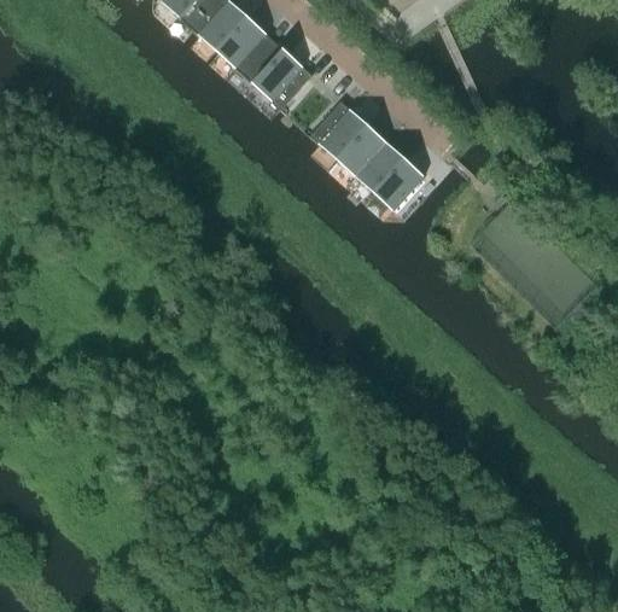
[(163,0),(198,33),(214,15),(197,0),(163,0)]
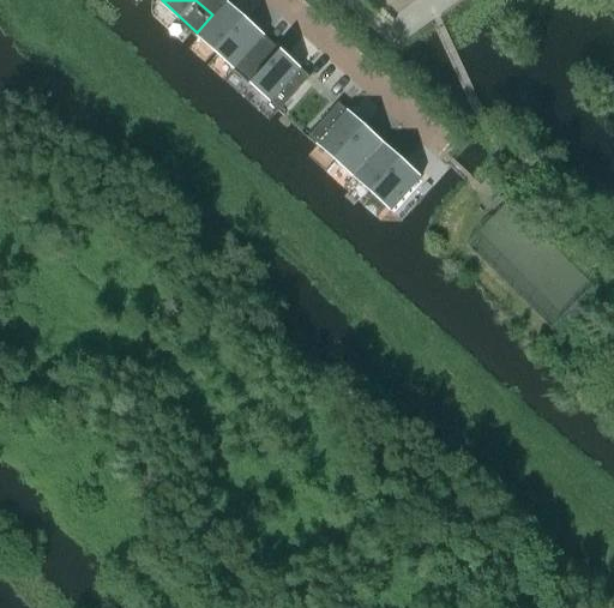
[(196,0),(212,14),(197,32),(215,48),(246,14),(229,0),(196,0)]
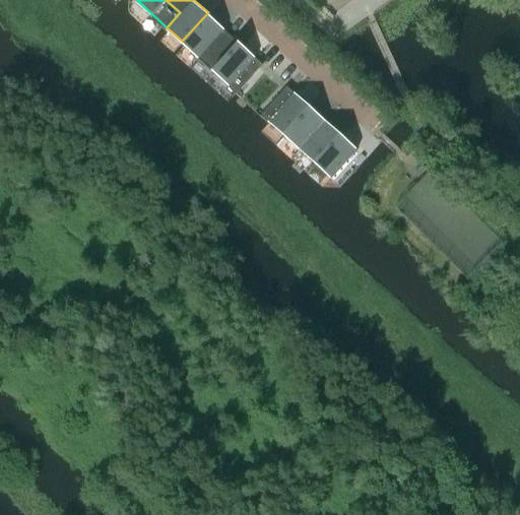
[(208,12),(182,41),(212,69),(225,55),(210,41),(223,26),(208,12)]
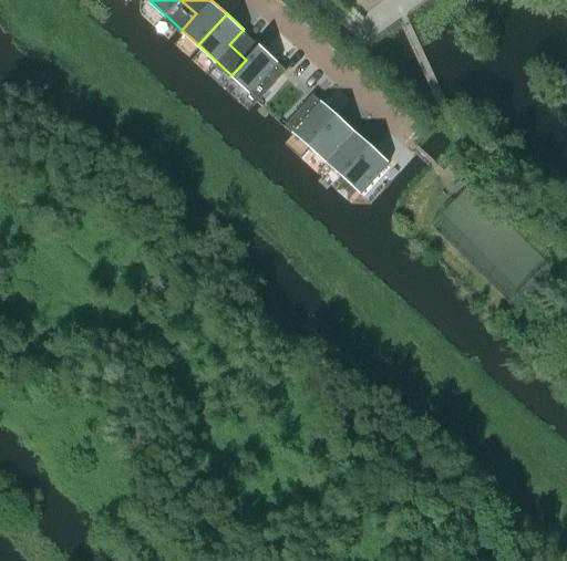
[(244,29),(229,44),(246,60),(232,75),(250,93),(258,84),(266,76),(272,68),(279,61),(251,35),(244,29)]
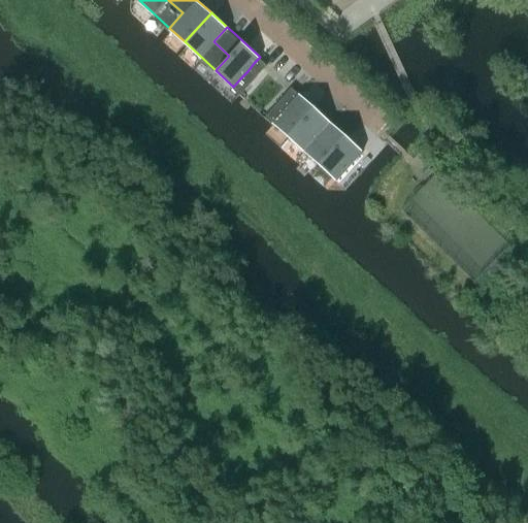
[(260,57),(254,63),(260,69),(266,62),(261,57),(260,57)]
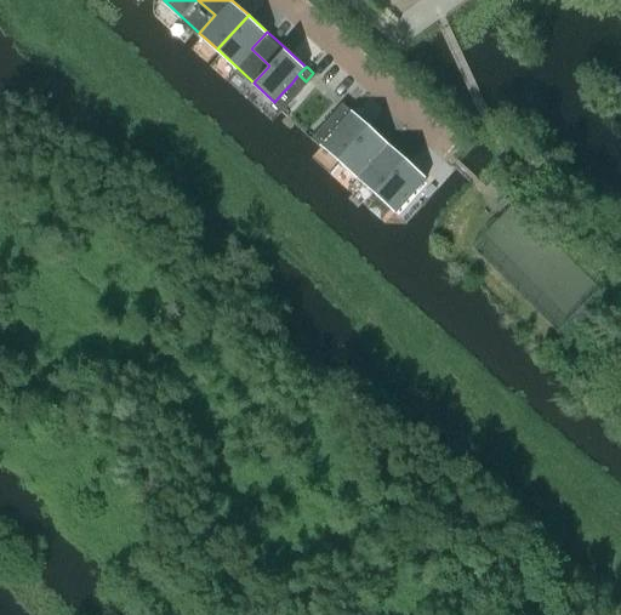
[(298,74),(291,84),(297,90),(306,81),(298,74)]
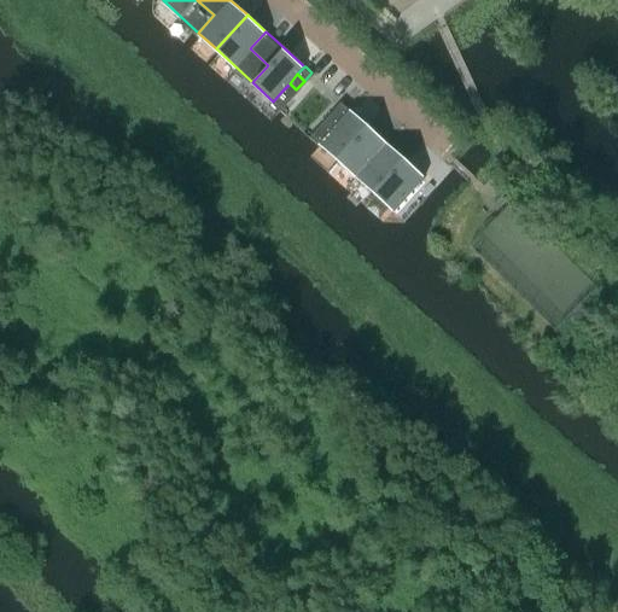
[(290,83),(281,92),(287,99),(296,89),(290,83)]
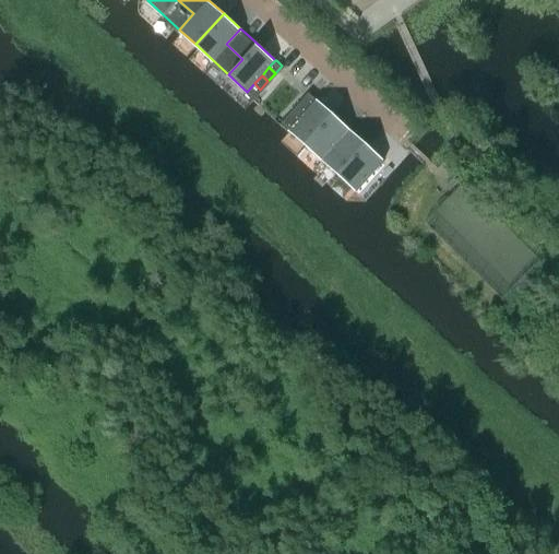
[(254,83),(247,92),(253,97),(260,90),(254,83)]
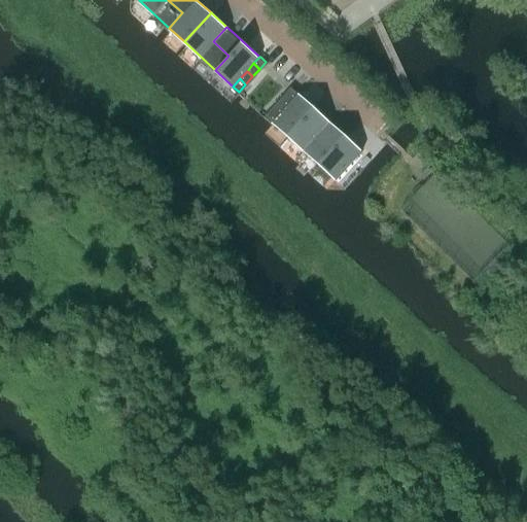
[(290,84),(283,92),(292,100),(300,93),(295,90),(290,84)]
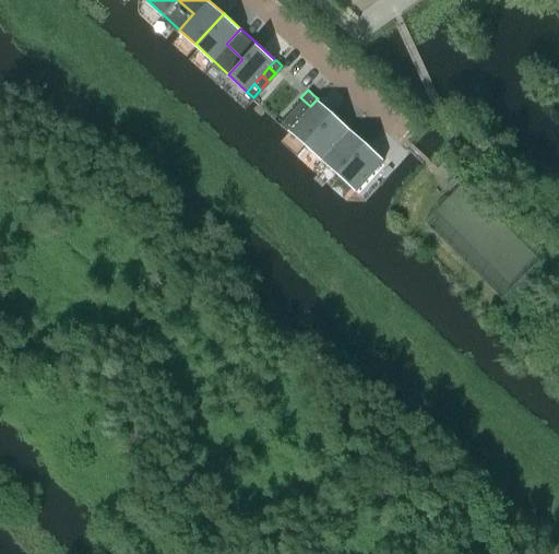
[(300,97),(294,106),(302,114),(310,106),(300,97)]
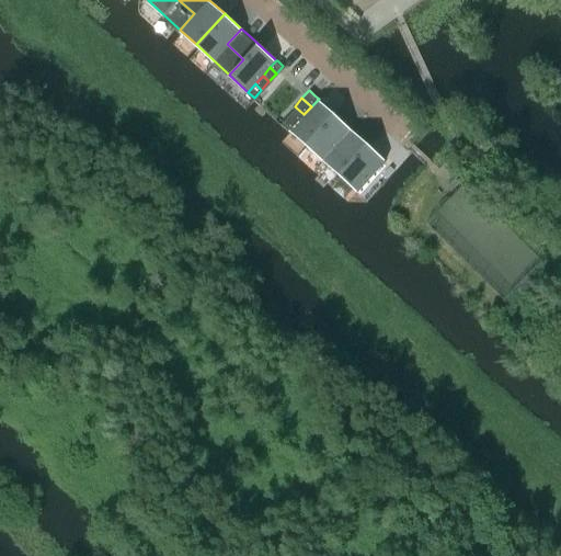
[(296,123),(289,129),(305,143),(333,111),(319,99),(311,106),(304,114),(296,123)]
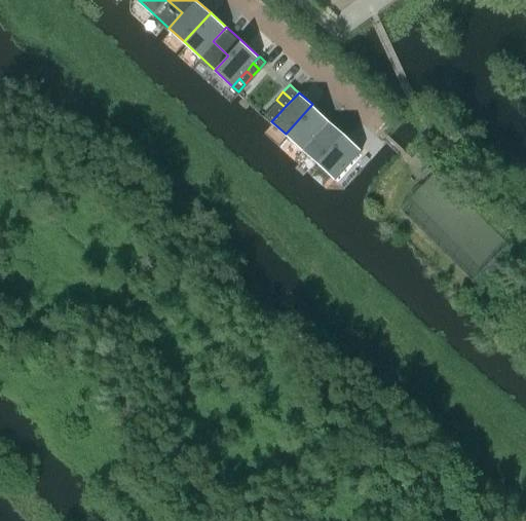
[(276,100),(269,108),(277,115),(285,107),(276,100)]
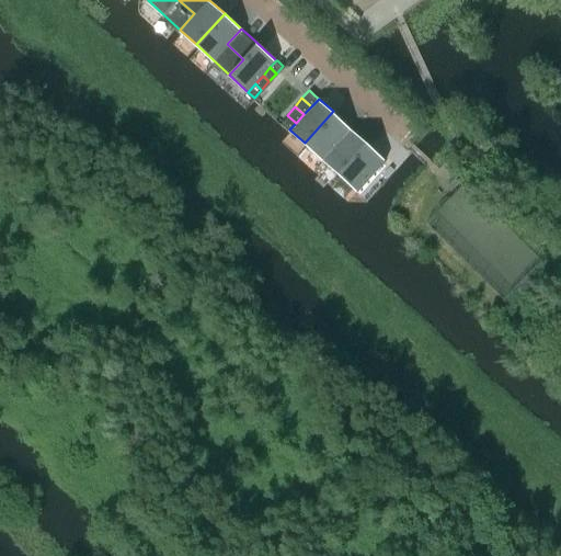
[(333,111),(305,143),(324,159),(352,128),(333,111)]
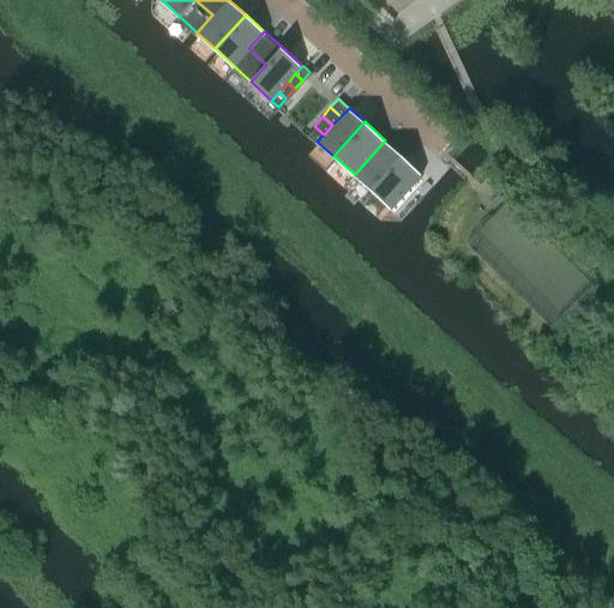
[(314,126),(307,133),(317,142),(324,134),(314,126)]
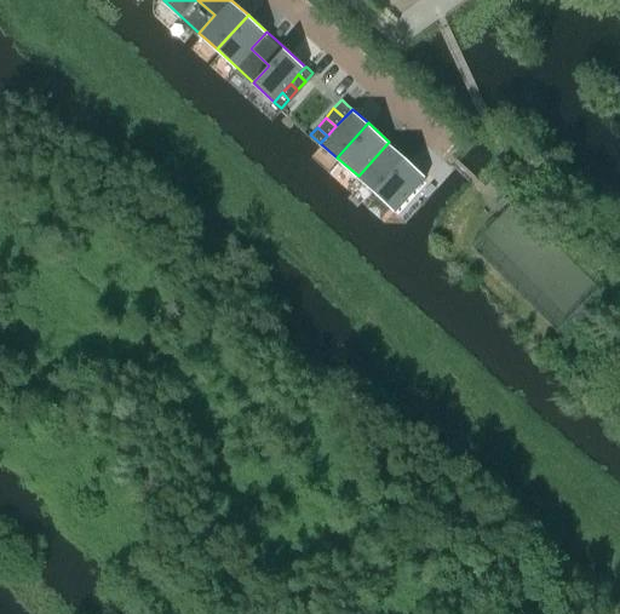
[(389,142),(359,176),(377,194),(407,159),(389,142)]
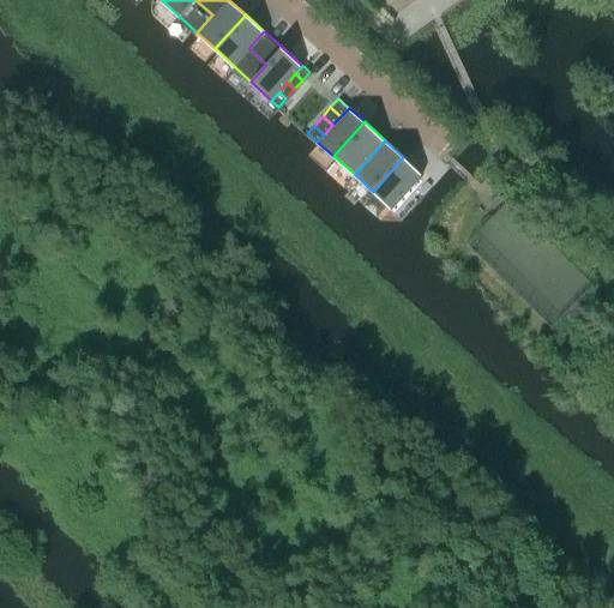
[(403,157),(373,192),(390,205),(420,172),(403,157)]
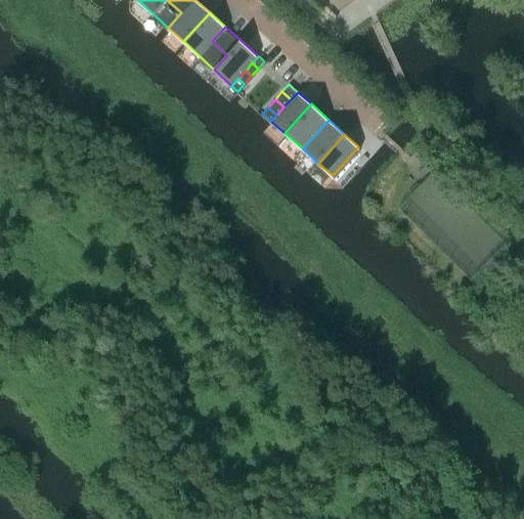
All buildings are outlined.
